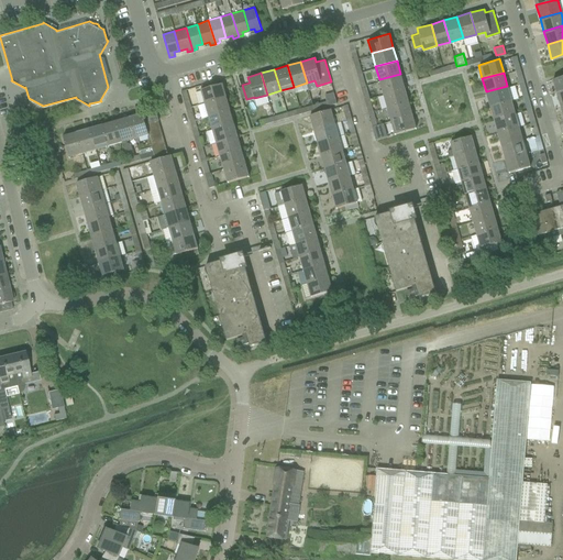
[(405,87),(400,74),(379,79),(383,92),(405,87)]
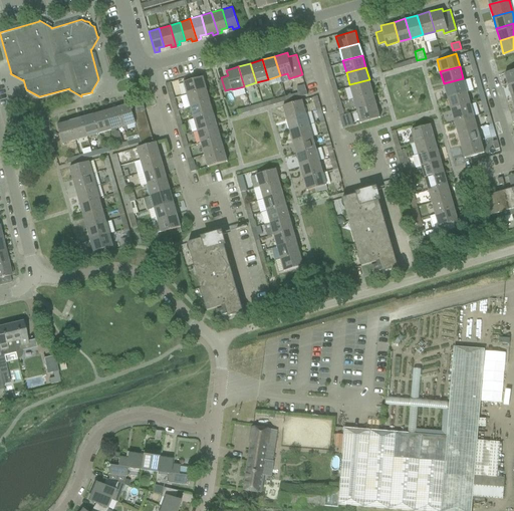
[(513,80),(513,67),(504,70),(507,83),(513,80)]
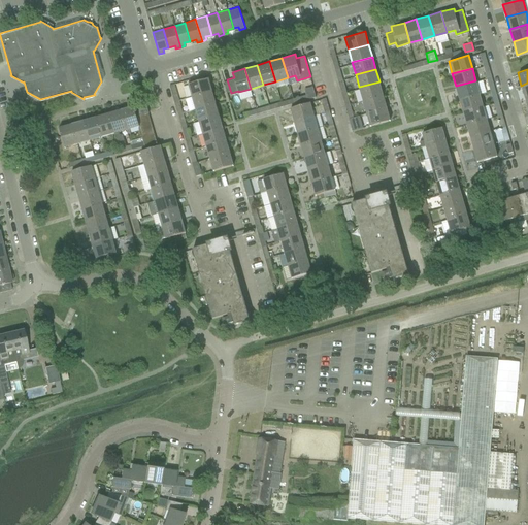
[(188,83),(192,95),(212,90),(208,76),(188,83)]
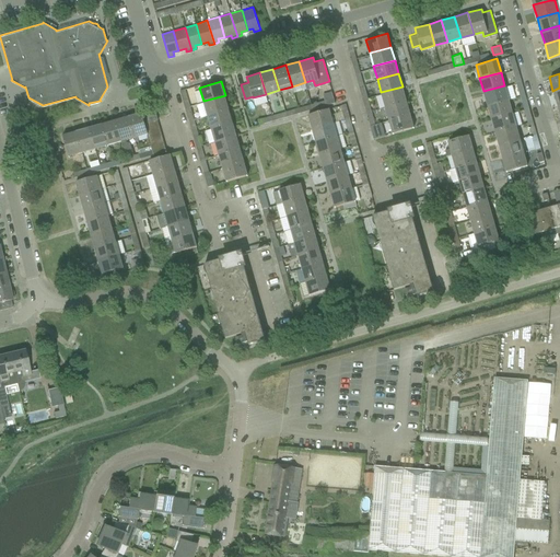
[(509,99),(504,85),(483,91),(487,104),(509,99)]
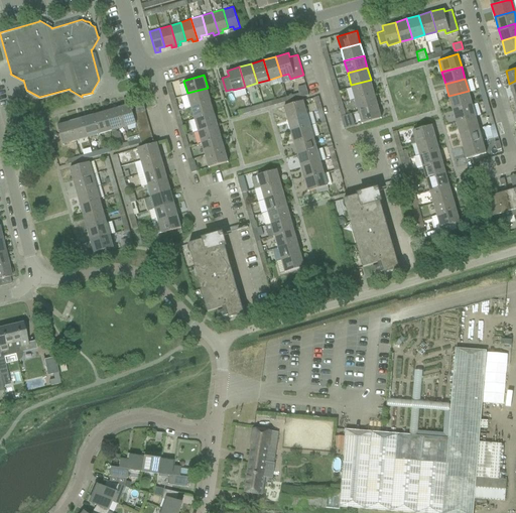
[(173,92),(170,81),(170,80),(165,82),(168,93),(173,92)]
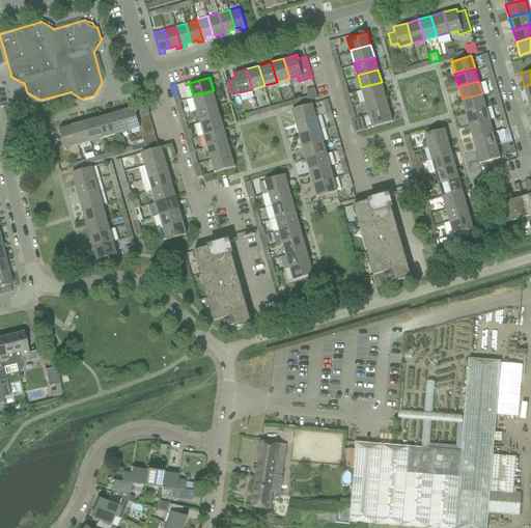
[(385,94),(382,82),(361,87),(365,100),(385,94)]
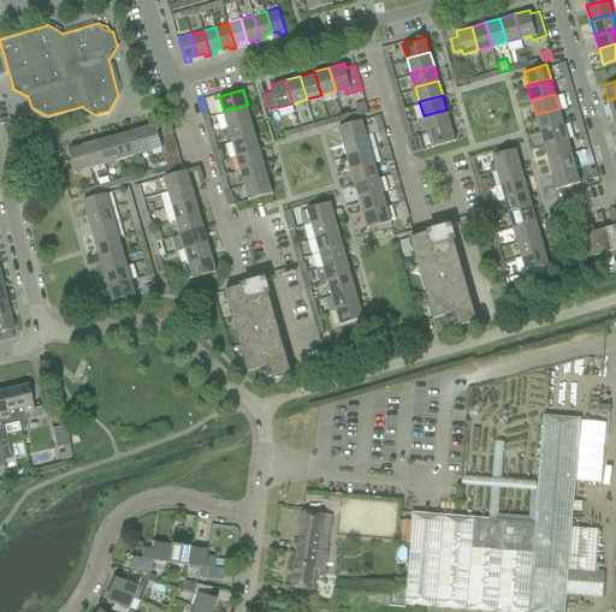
[(252,119),(248,105),(224,111),(227,125),(252,119)]
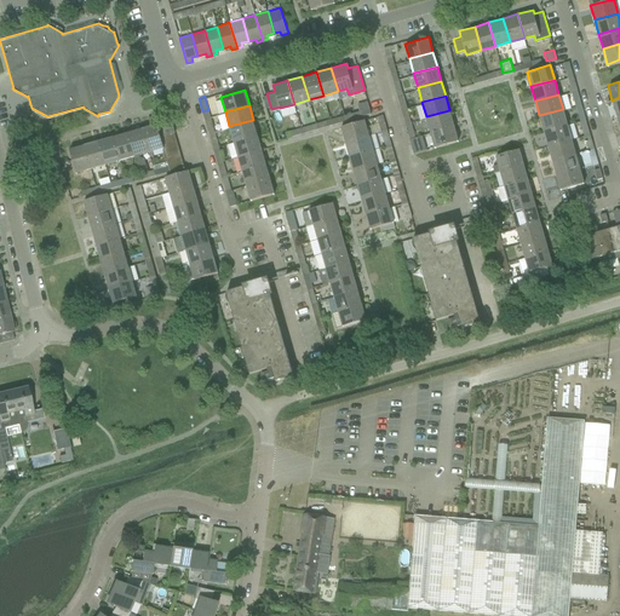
[(345,119),(371,111),(369,105),(344,114),(345,119)]
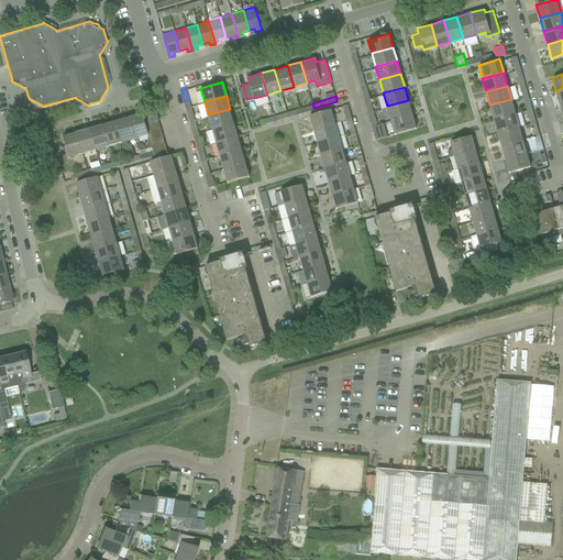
[(515,112),(511,99),(489,105),(494,118),(515,112)]
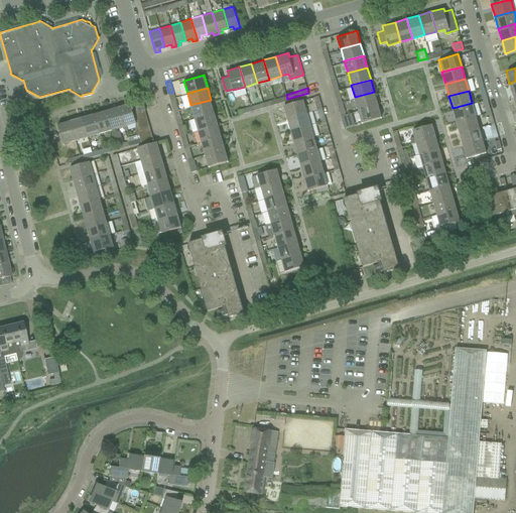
[(377,104),(374,92),(355,97),(358,109),(377,104)]
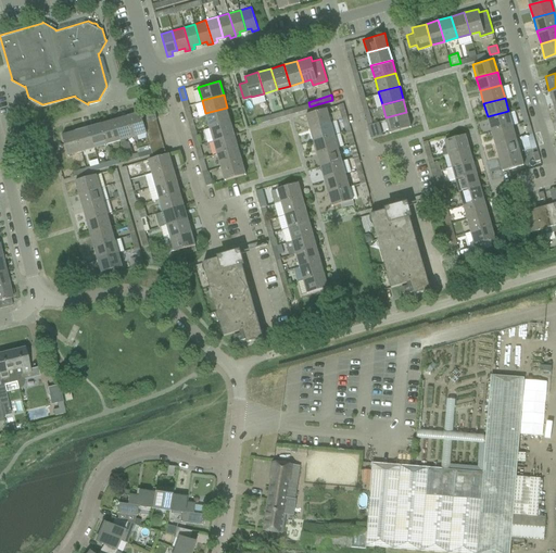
[(327,107),(305,112),(310,126),(330,121),(327,107)]
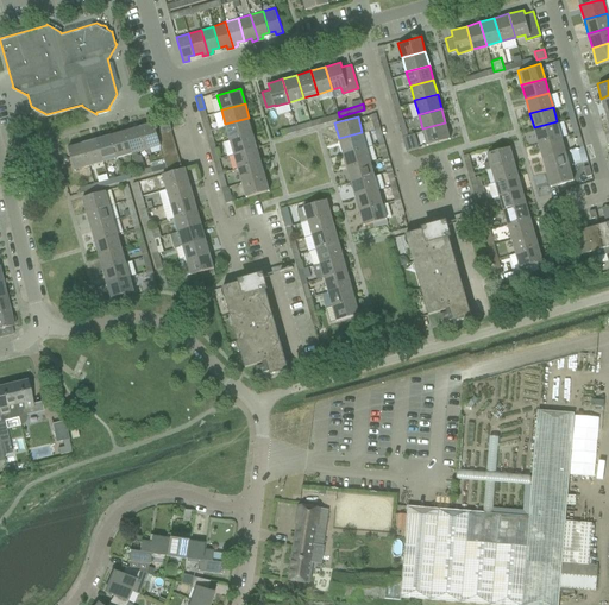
[(252,132),(249,118),(225,124),(230,138),(252,132)]
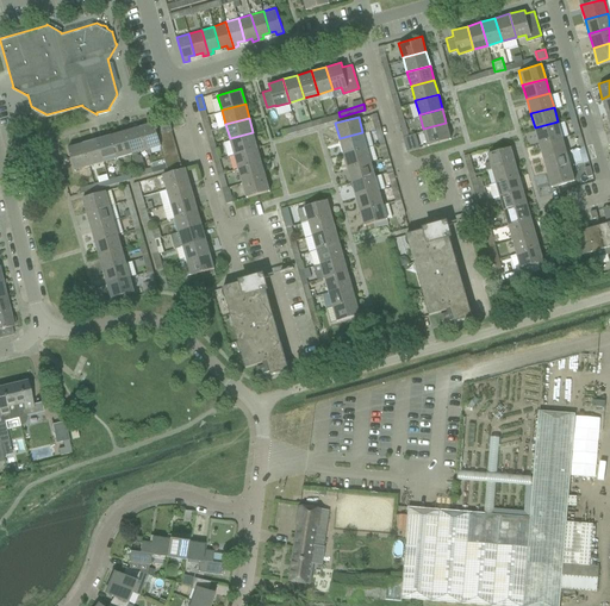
[(155,125),(154,120),(139,125),(145,148),(147,148),(148,151),(150,150),(149,148),(161,144),(160,139),(157,132),(155,125)]
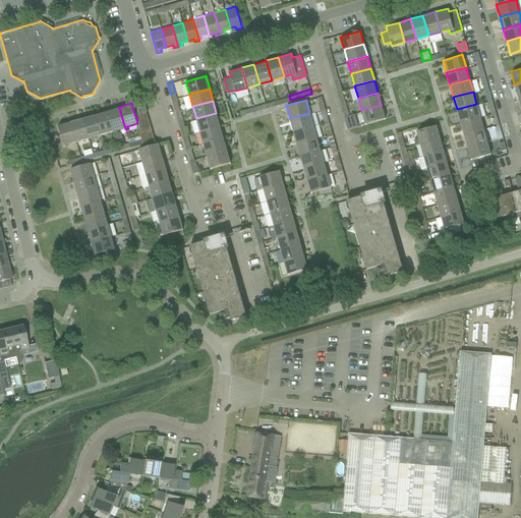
[(145,103),(132,107),(134,113),(147,110),(145,103)]
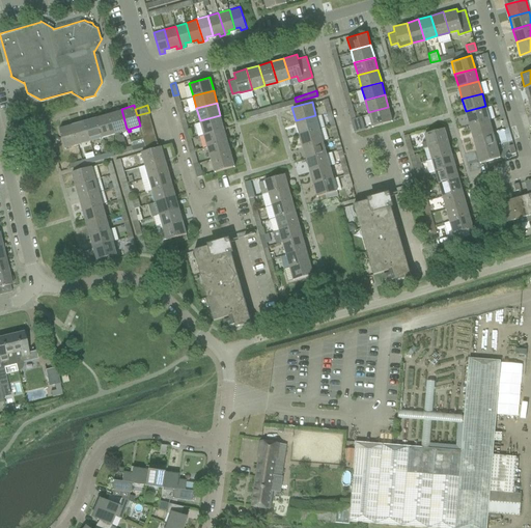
[(488,117),(485,106),(466,111),(469,123),(488,117)]
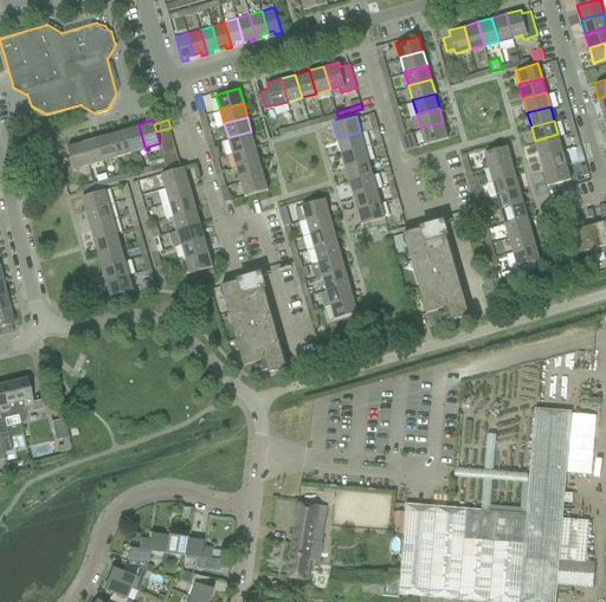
[(447,136),(443,122),(420,128),(424,143),(447,136)]
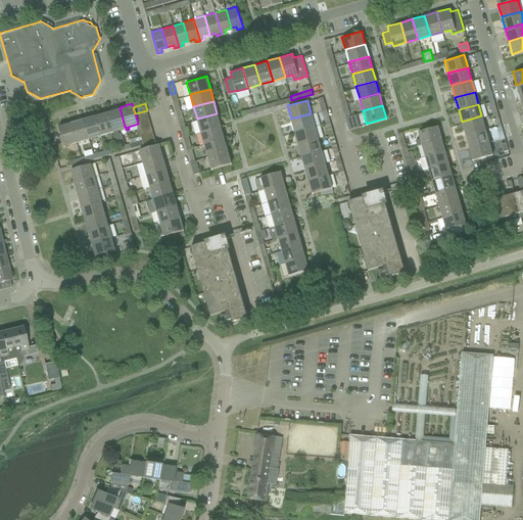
[(117,145),(126,143),(122,132),(117,132),(117,130),(125,127),(120,107),(107,110),(112,131),(113,131),(117,145)]
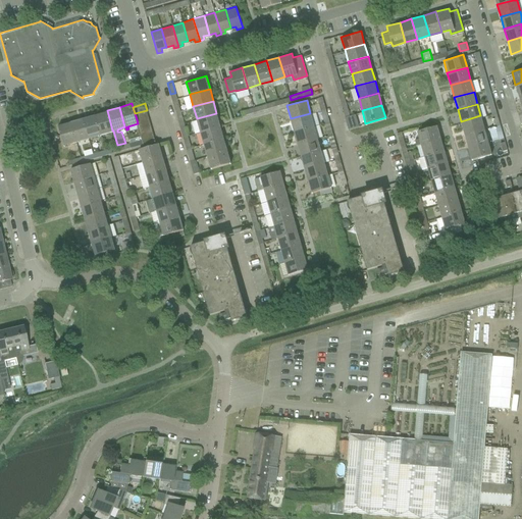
[(112,131),(107,110),(95,114),(100,134),(112,131)]
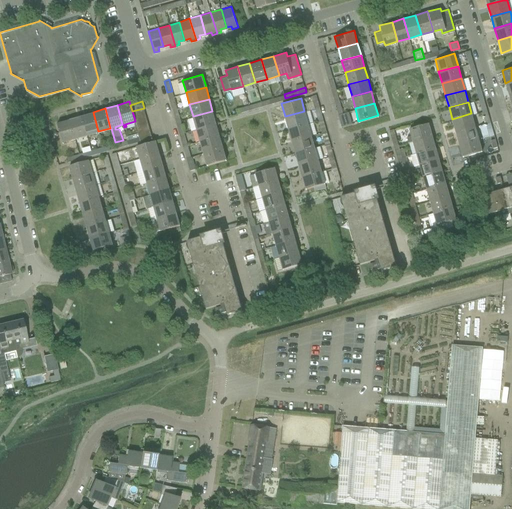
[(145,114),(144,108),(132,111),(134,117),(145,114)]
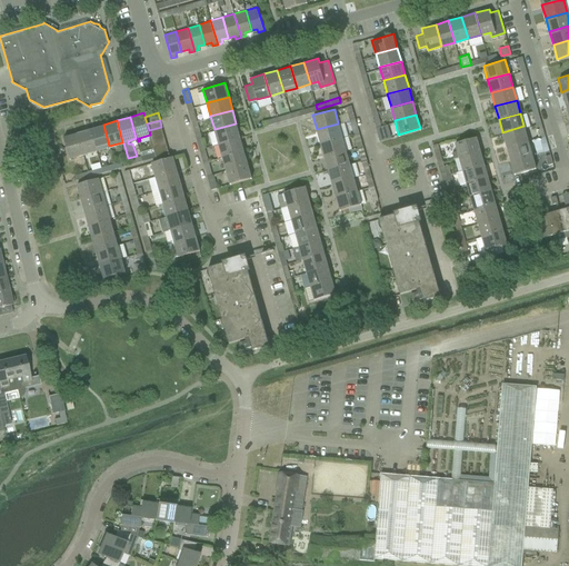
[(240,137),(236,123),(215,129),(218,142),(240,137)]
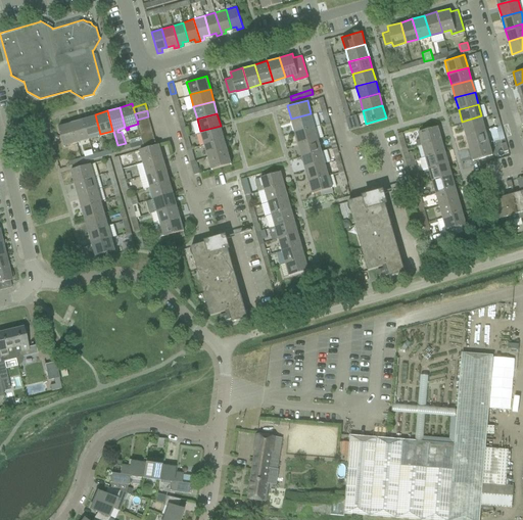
[(315,126),(311,113),(291,119),(294,131),(315,126)]
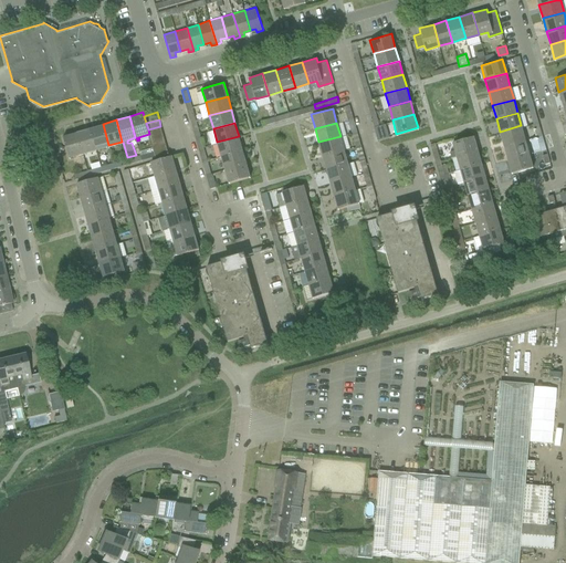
[(108,145),(103,124),(90,127),(95,149),(108,145)]
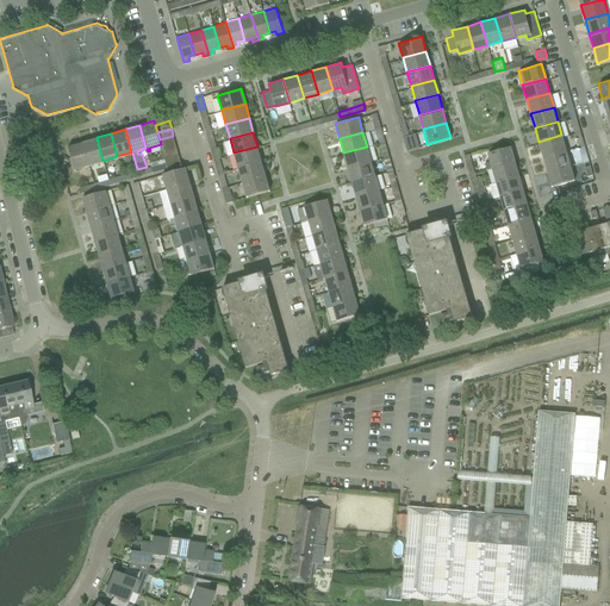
[(566,149),(561,135),(539,142),(543,156),(566,149)]
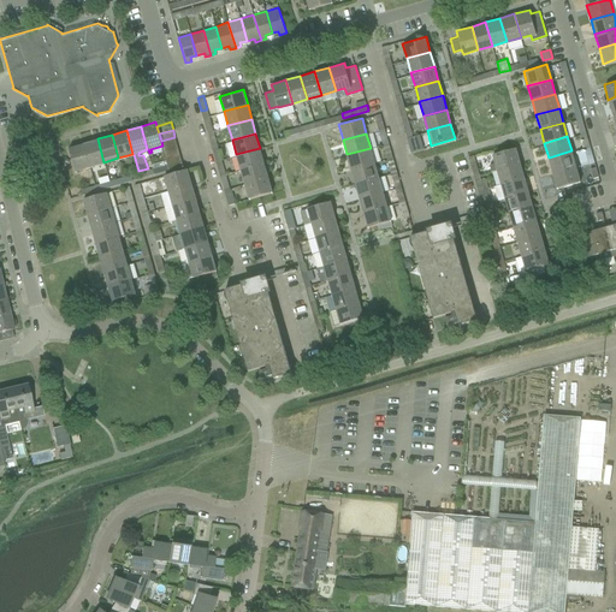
[(177,143),(175,137),(161,141),(163,146),(163,148),(177,143)]
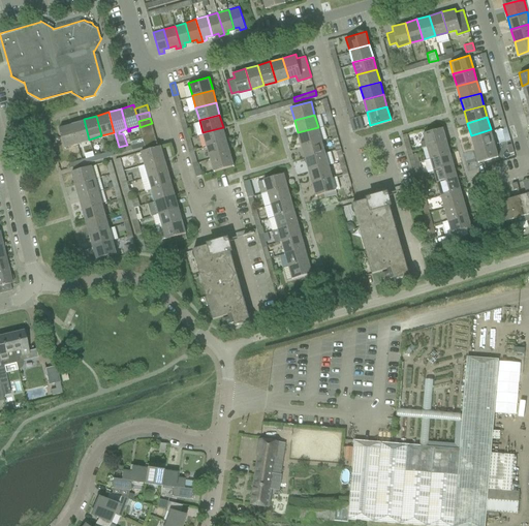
[(76,143),(89,140),(84,119),(71,123),(76,143)]
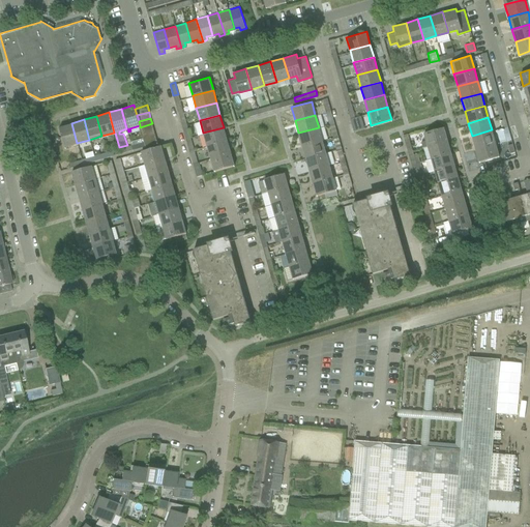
[(77,143),(71,123),(59,126),(64,147),(77,143)]
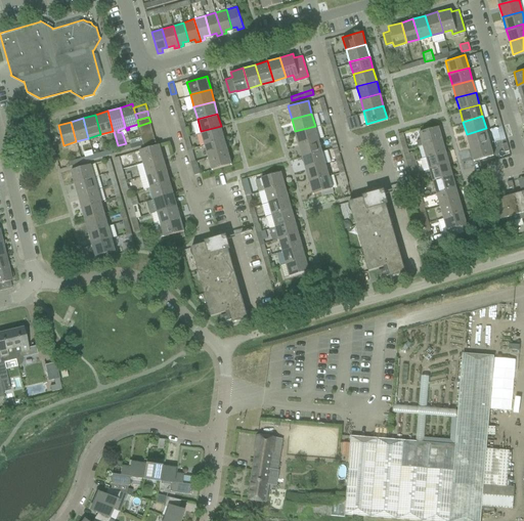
[(153,128),(150,122),(138,126),(140,131),(153,128)]
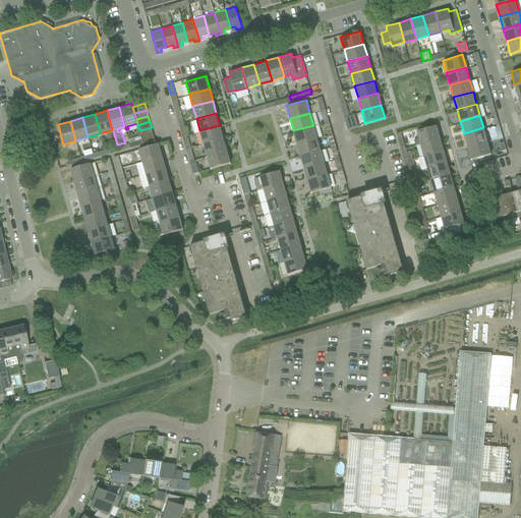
[(436,123),(416,129),(418,136),(412,138),(414,144),(419,142),(440,136),(436,123)]
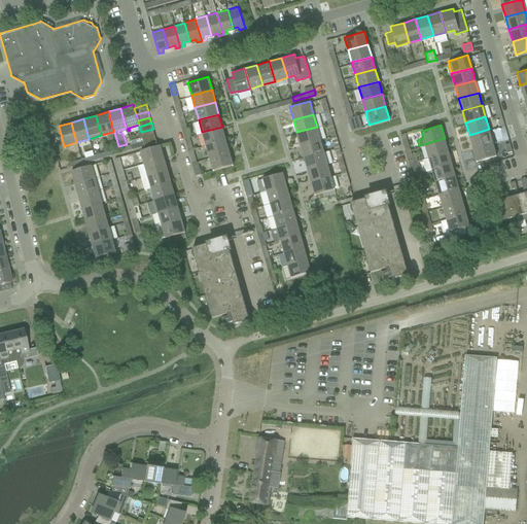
[(225,139),(222,127),(202,132),(206,144),(225,139)]
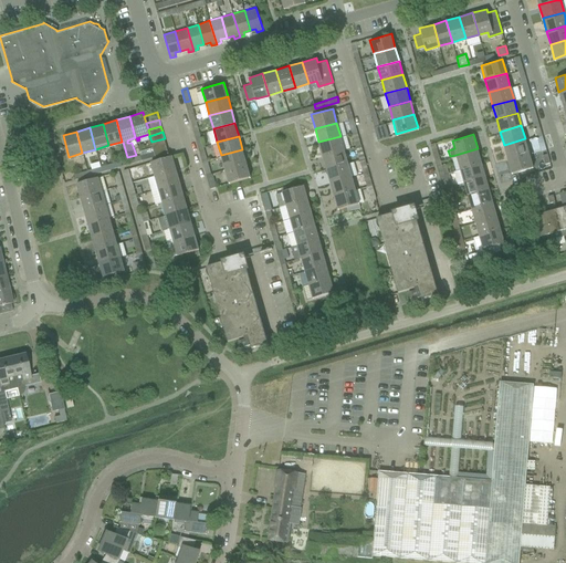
[(344,149),(341,136),(318,142),(322,155),(344,149)]
